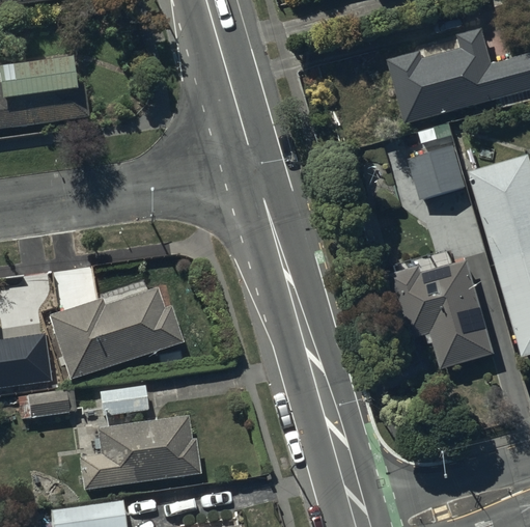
[(0,0),(0,21),(70,11),(66,0),(0,0)]
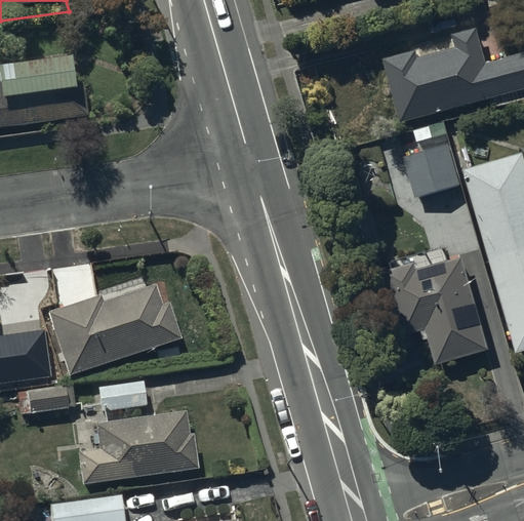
[(402,134),(523,99),(523,65),(509,70),(499,37),(480,43),(479,40),(454,47),(458,61),(420,71),(418,63),(385,72),(402,134)]
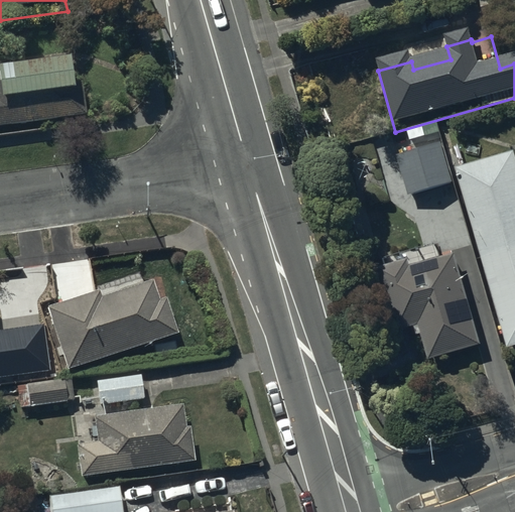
[(0,139),(86,127),(81,95),(75,96),(71,70),(0,79),(0,139)]
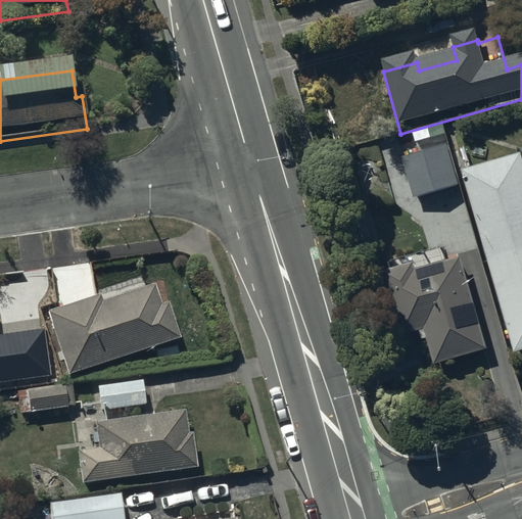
[(448,155),(405,167),(416,208),(460,196),(448,155)]
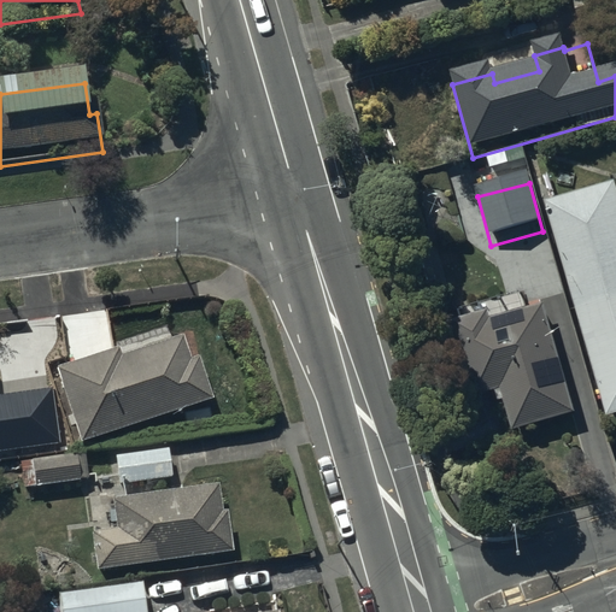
[(608,428),(615,424),(615,194),(550,216),(608,428)]
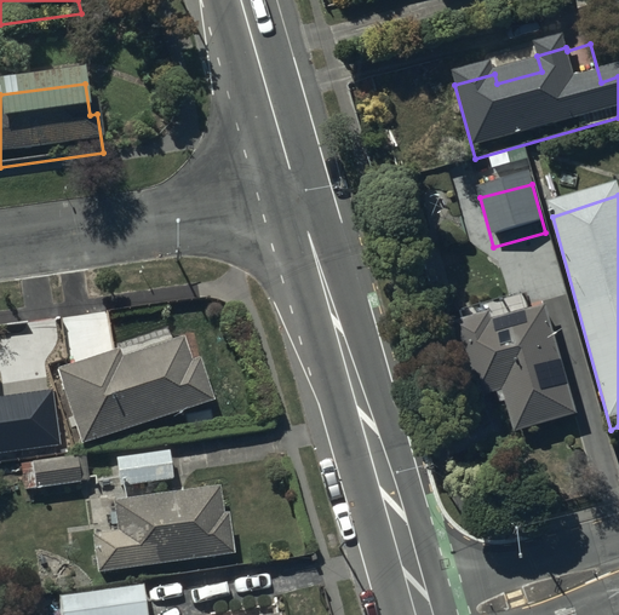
[(479,394),(500,388),(504,400),(510,397),(517,427),(579,411),(549,302),(496,316),(493,308),(458,317),(479,394)]
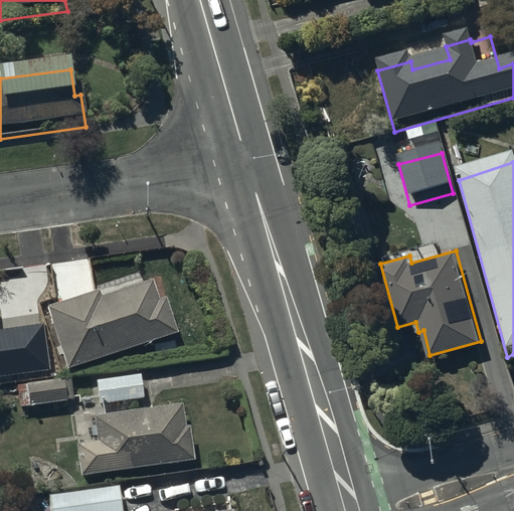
[(67,367),(179,331),(167,296),(161,298),(154,278),(103,295),(101,287),(47,305),(53,324),(14,330),(27,370),(66,363),(67,367)]
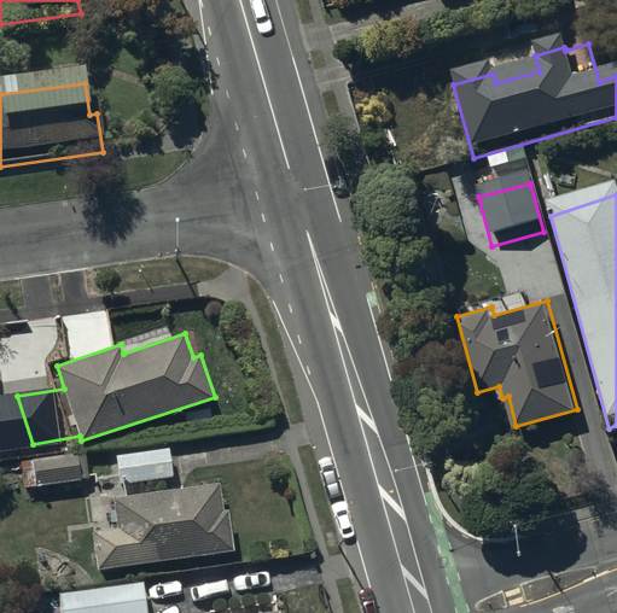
[(174,478),(170,449),(117,456),(121,485),(174,478)]
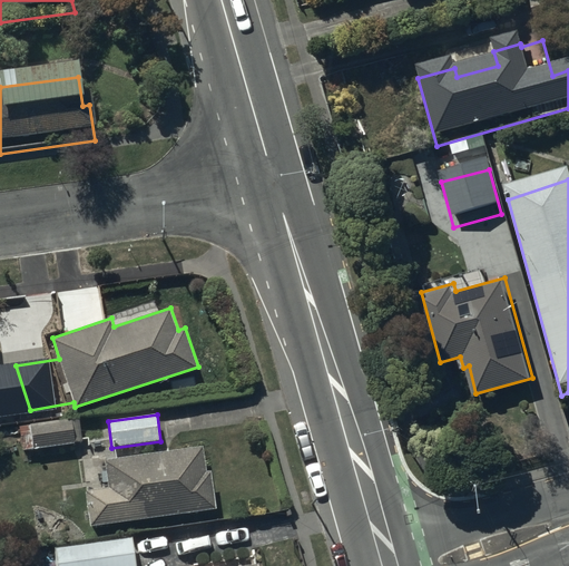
[(22,450),(75,445),(72,422),(19,429),(22,450)]
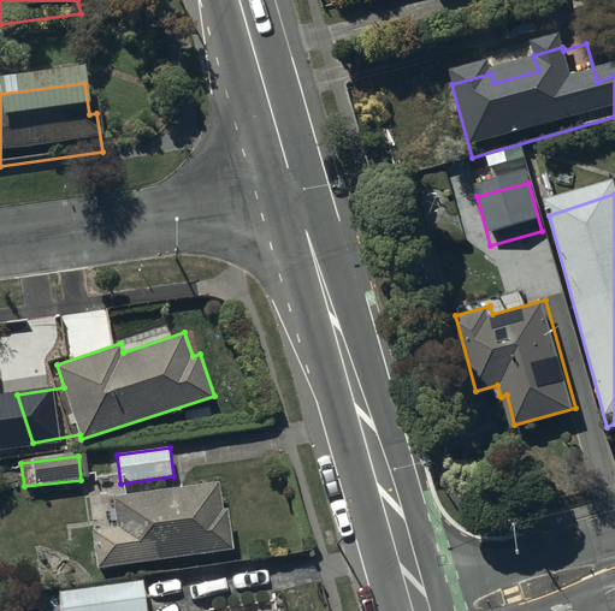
[(223,509),(218,481),(116,494),(119,526),(93,529),(99,567),(234,549),(228,508),(223,509)]
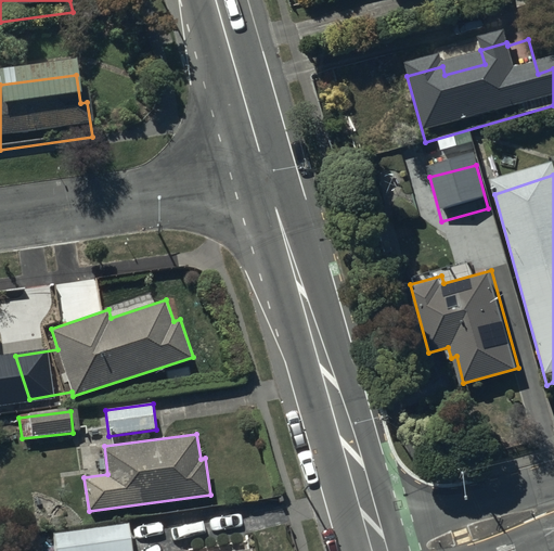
[(132,550),(129,524),(54,533),(56,550),(132,550)]
